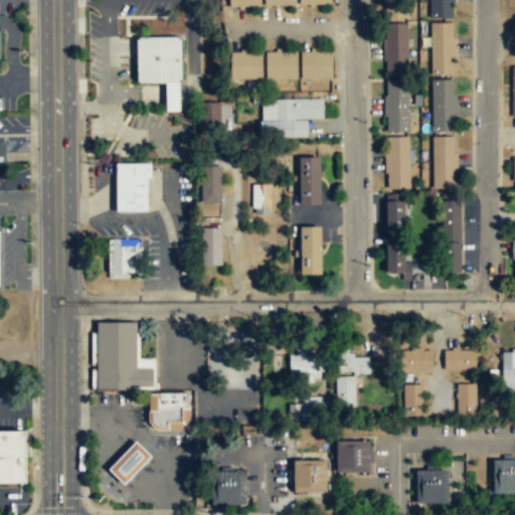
[(382,0),(382,9),(403,9),(402,0),(382,0)]
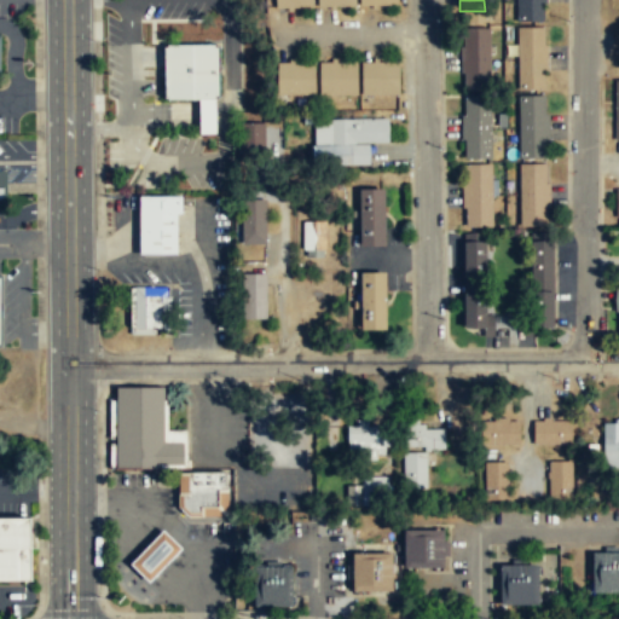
[(544,21),(543,0),(516,0),(518,21),(544,21)]
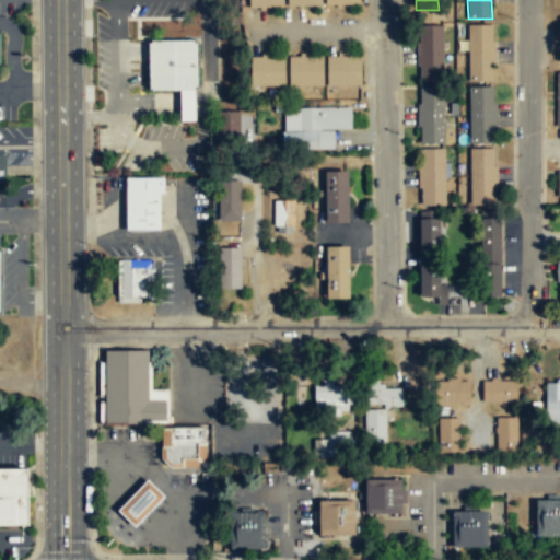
[(468,81),(493,81),(493,25),(468,25),(468,81)]
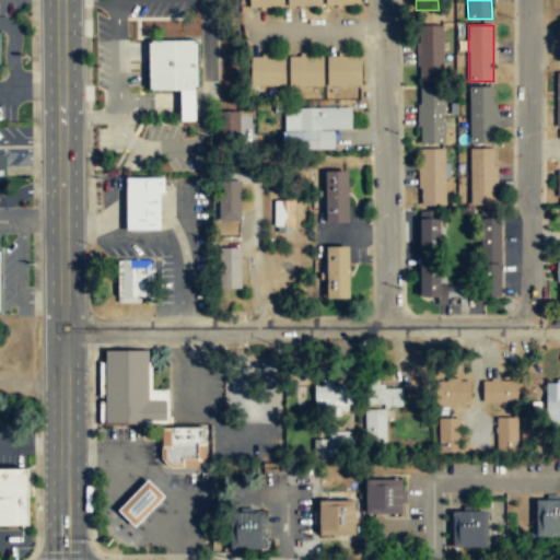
[(443,27),(417,27),(417,82),(443,82),(443,27)]
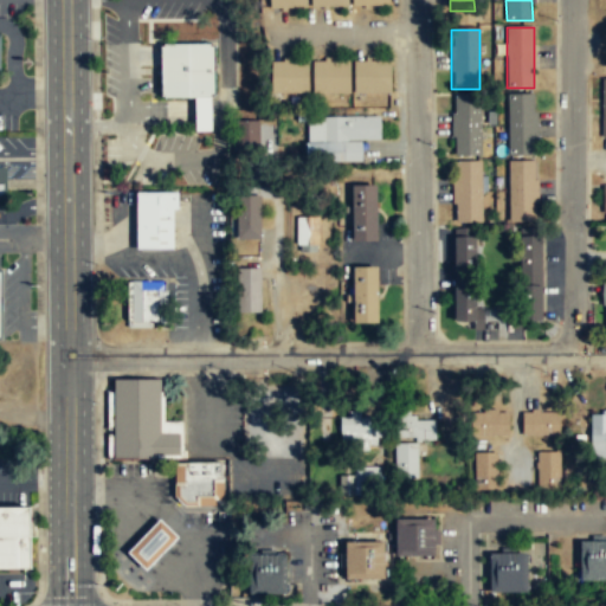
[(162,44),(162,94),(218,92),(217,43),(162,44)]
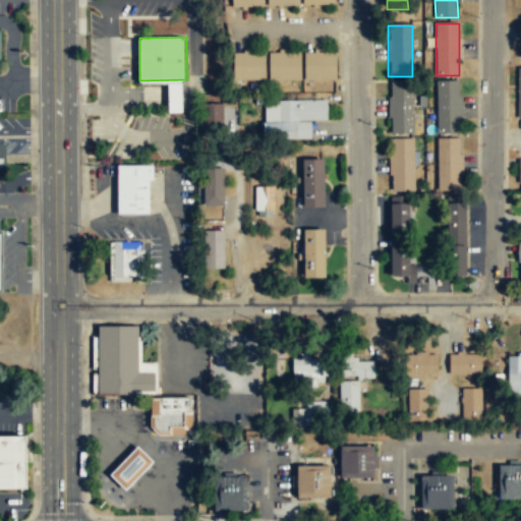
[(265,54),(234,54),(234,81),(265,81),(265,54)]
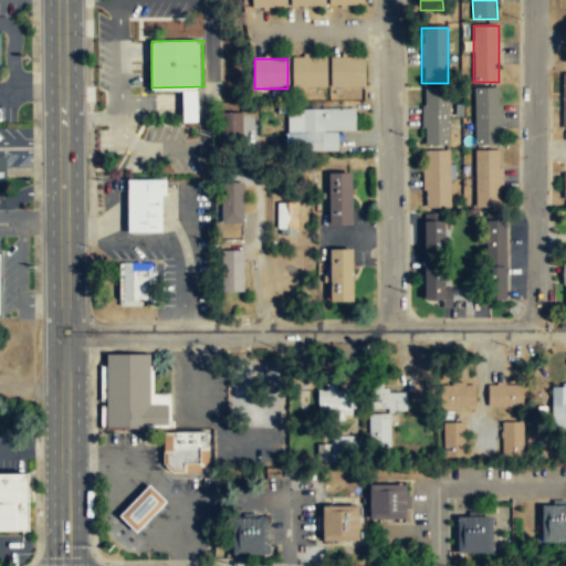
[(326,88),(326,59),(291,59),(291,88),(326,88)]
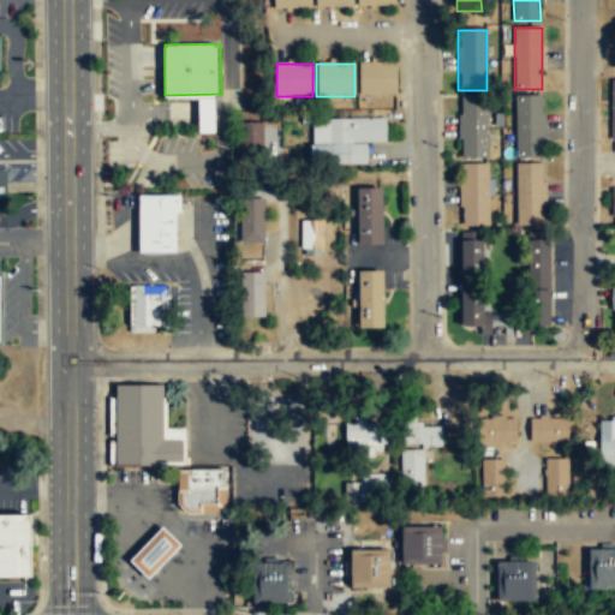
[(395,64),(358,64),(358,96),(395,96),(395,64)]
